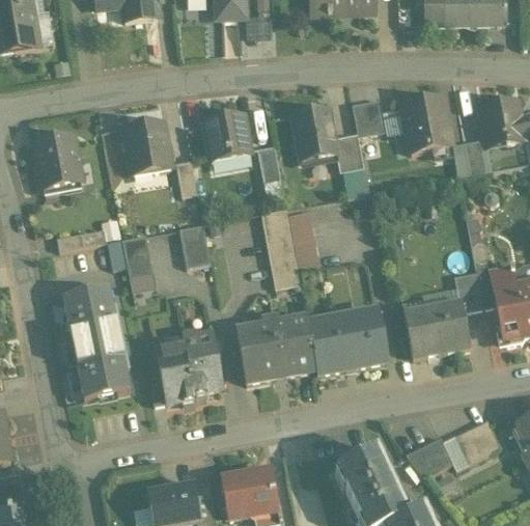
[(0,0),(0,54),(47,47),(46,45),(35,47),(27,0),(0,0)]
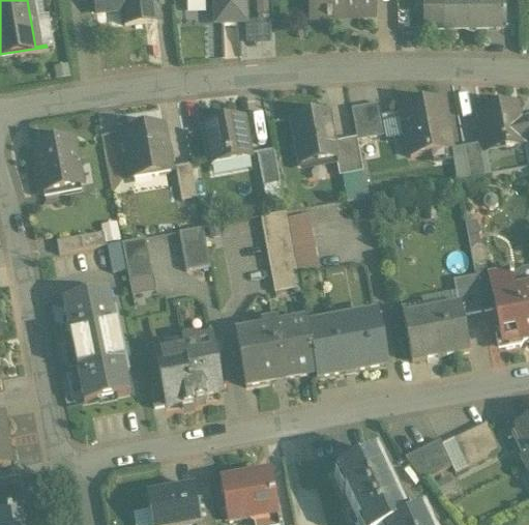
[(95,0),(96,9),(98,8),(98,6),(112,4),(112,6),(123,5),(125,21),(124,21),(124,22),(157,18),(155,1),(157,1),(157,0),(95,0)]
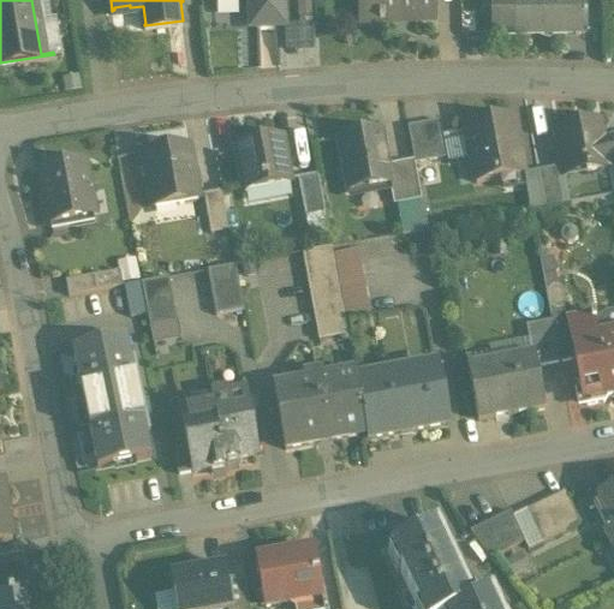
[(250,0),(251,23),(285,22),(282,0),(250,0)]
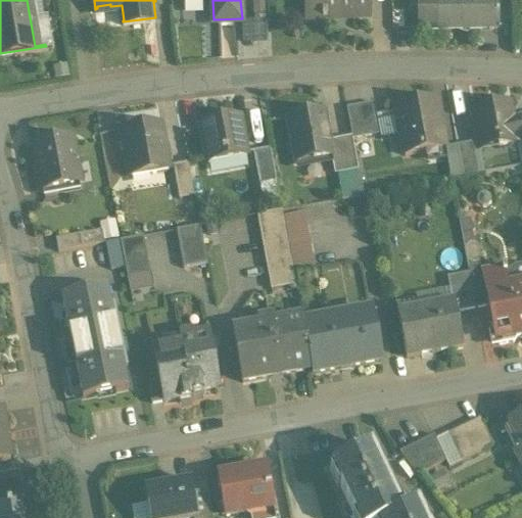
[(303,0),(304,15),(305,15),(305,13),(322,13),(322,17),(327,17),(326,10),(333,10),(334,12),(368,11),(369,13),(370,13),(369,0),(303,0)]
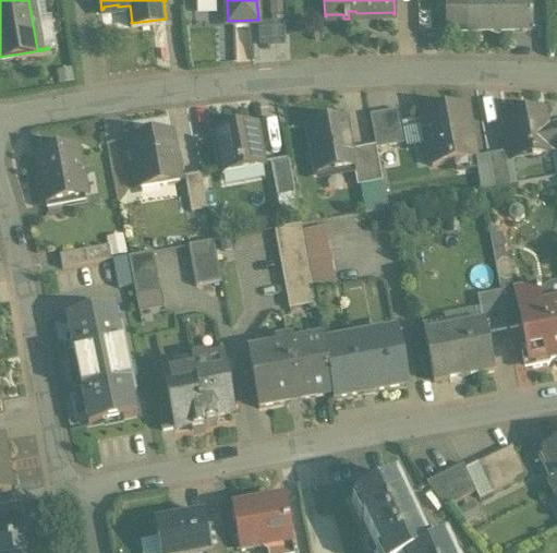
[(447,0),(447,26),(530,25),(530,10),(531,10),(531,7),(530,8),(529,0),(447,0)]
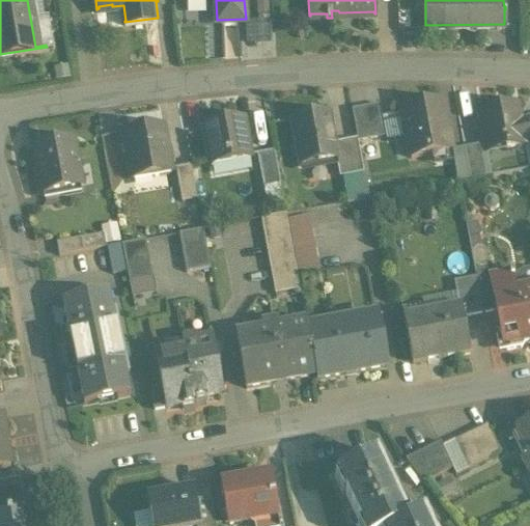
[(443,95),(401,104),(402,109),(406,128),(411,155),(452,146),(452,145),(448,127),(447,127),(445,116),(446,115),(443,95)]
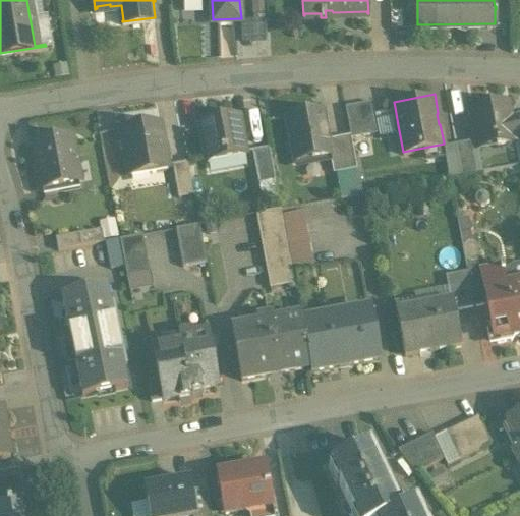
[(372,99),(345,104),(350,132),(351,134),(379,129),(374,110),(372,99)]
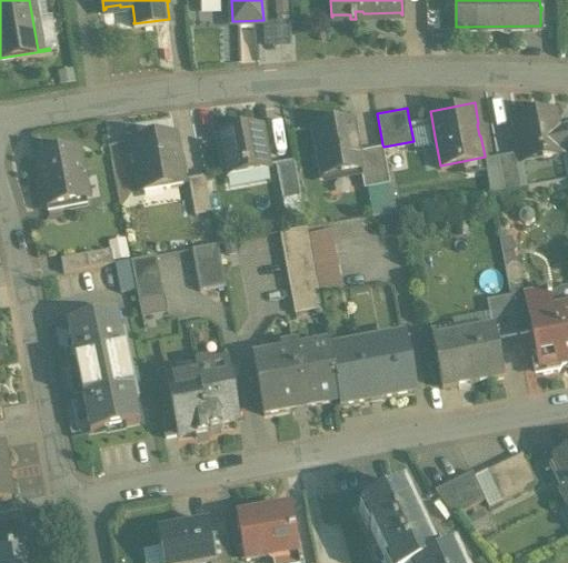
[(554,108),(515,116),(522,158),(567,148),(567,123),(558,127),(554,108)]
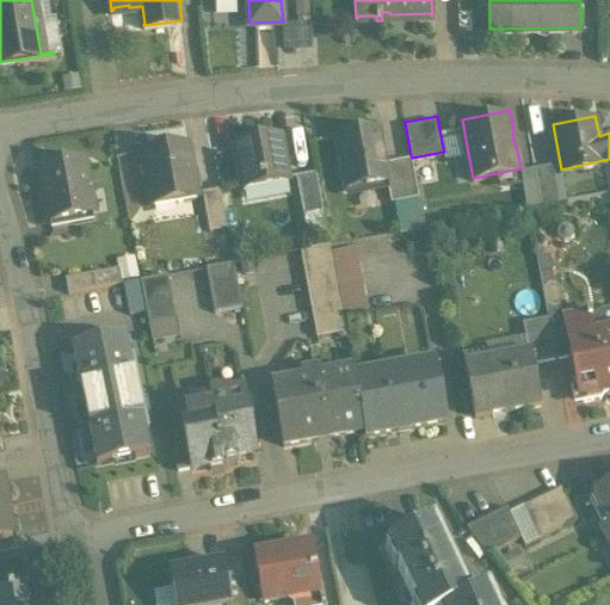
[(379,124),(336,131),(345,186),(346,186),(387,179),(389,178),(386,160),(379,124)]
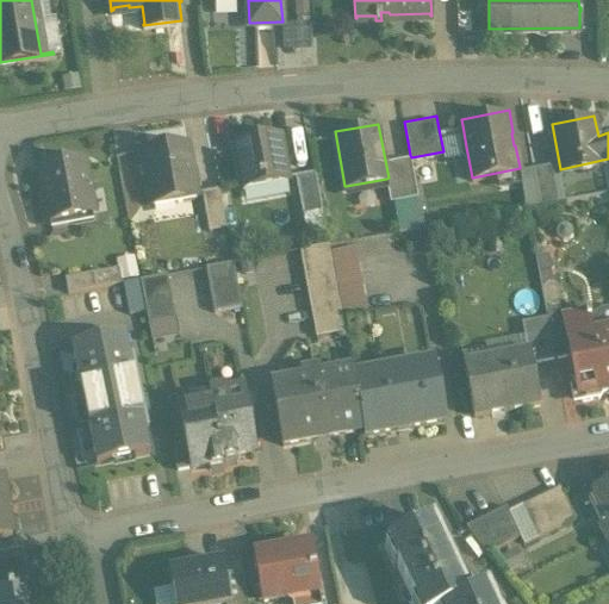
[(439,129),(443,151),(466,147),(463,125),(439,129)]
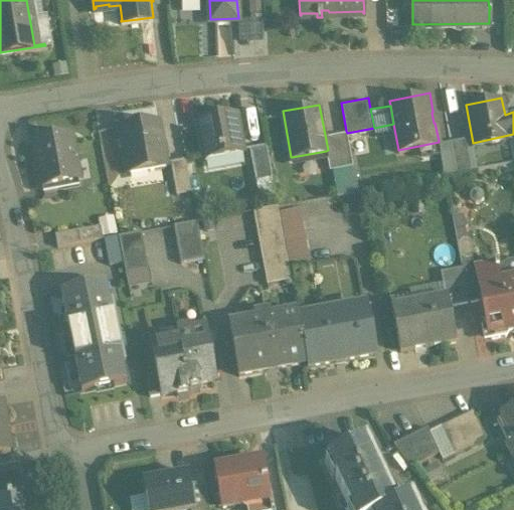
[(235,110),(216,114),(216,115),(199,119),(199,117),(197,118),(205,157),(206,157),(205,150),(218,148),(218,150),(223,149),(223,153),(242,150),(235,110)]
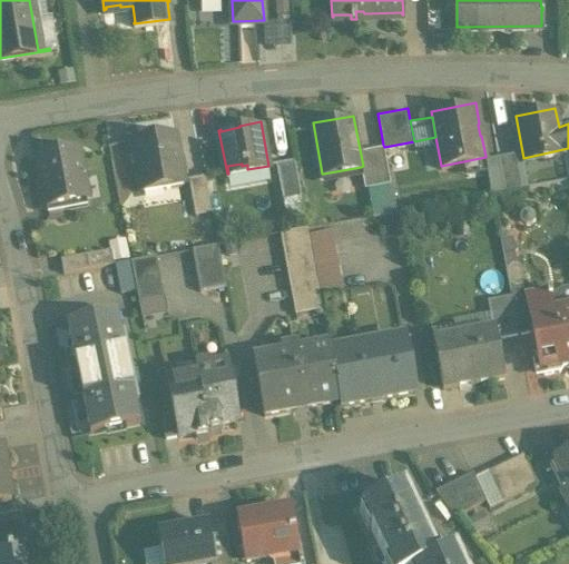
[(176,130),(134,138),(143,188),(146,188),(145,185),(164,181),(164,185),(185,181),(176,130)]
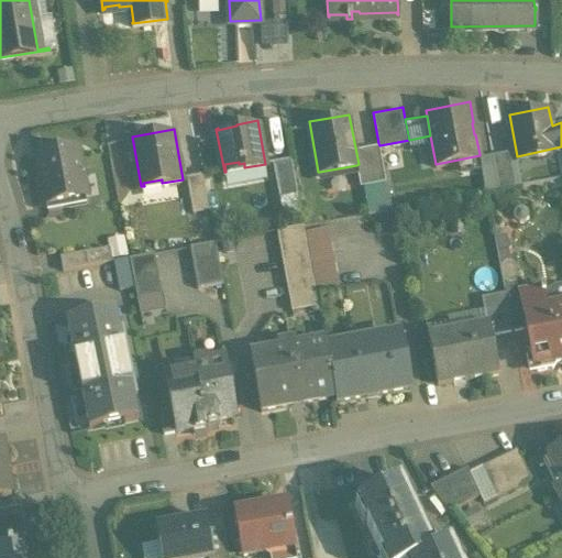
[(77,142),(35,150),(45,201),(67,198),(66,197),(86,194),(86,192),(85,193),(80,172),(83,172),(77,142)]
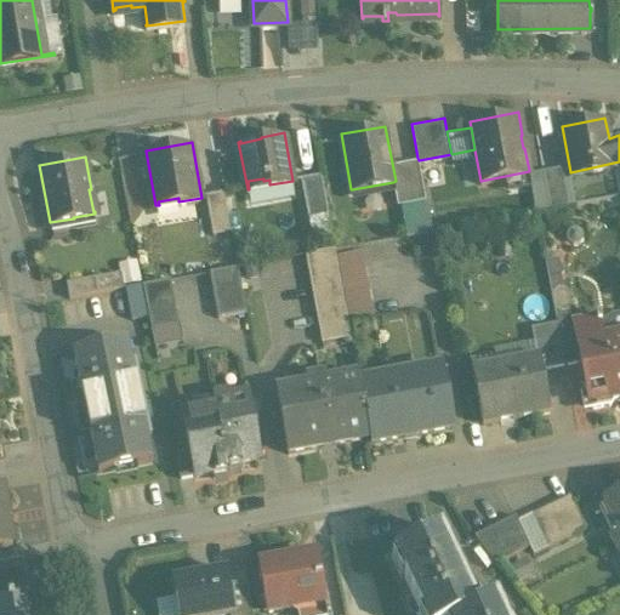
[(417,158),(392,163),(396,181),(393,182),(396,188),(398,203),(403,201),(425,197),(419,160),(417,158)]
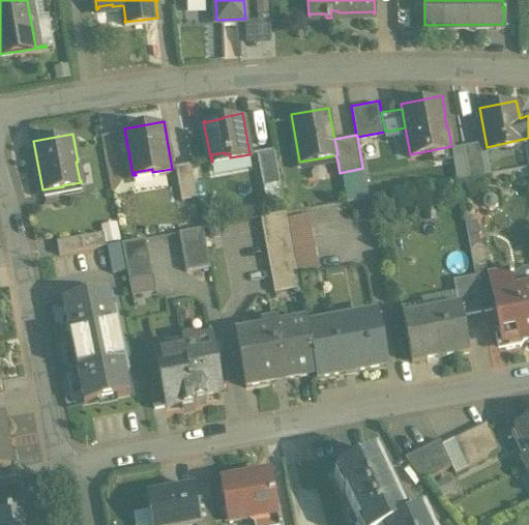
[(479,140),(464,143),(470,175),(486,172),(479,140)]
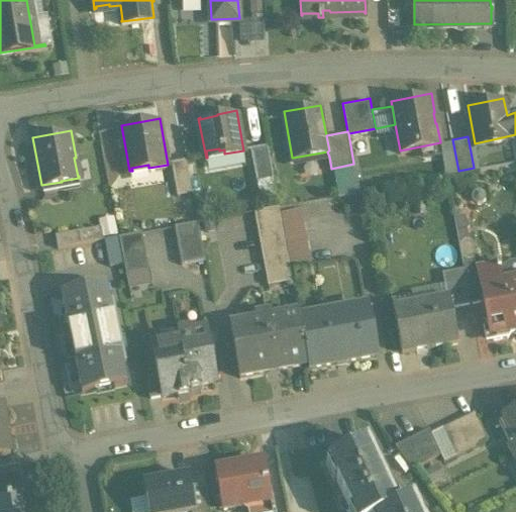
[(458,171),(452,139),(440,141),(440,142),(446,173),(458,171)]
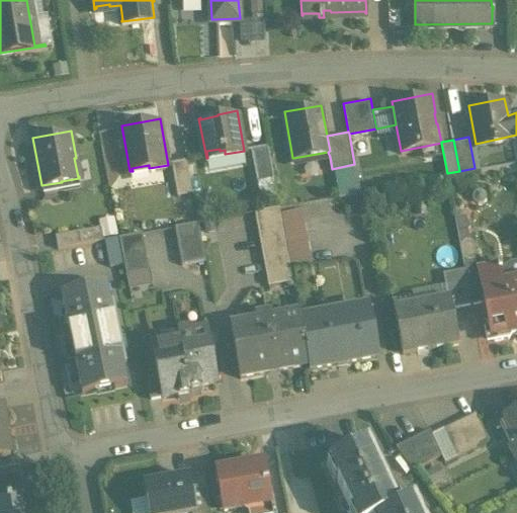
[(267,144),(251,147),(257,179),(273,176),(267,144)]
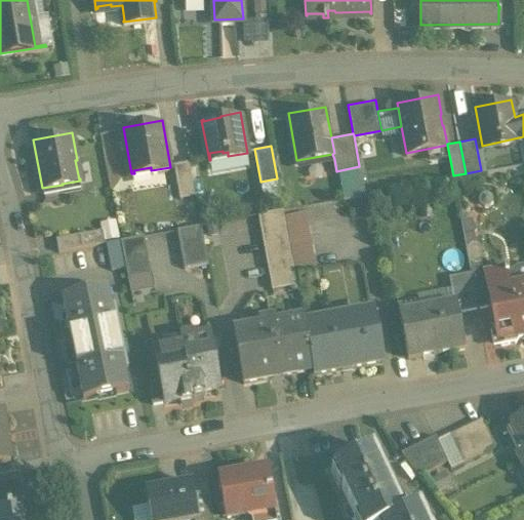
[(332,154),(297,160),(298,166),(334,159),(332,154)]
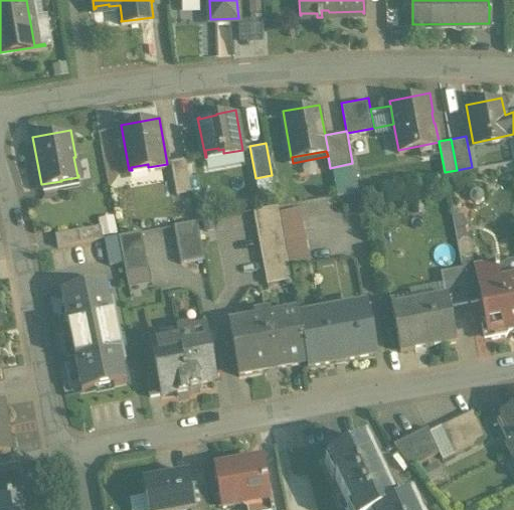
[(186,157),(172,159),(177,191),(192,189),(186,157)]
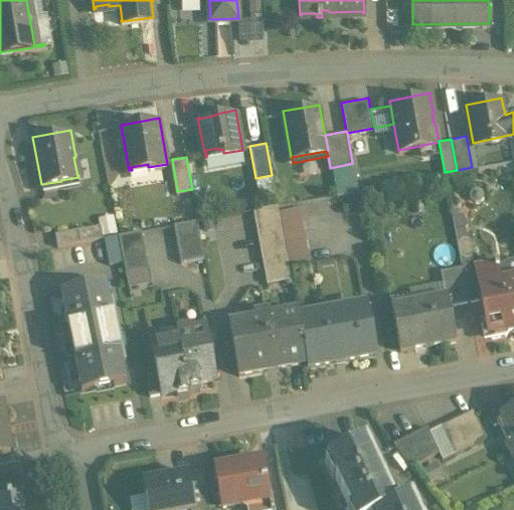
[(357,189),(352,163),(334,167),(338,192),(357,189)]
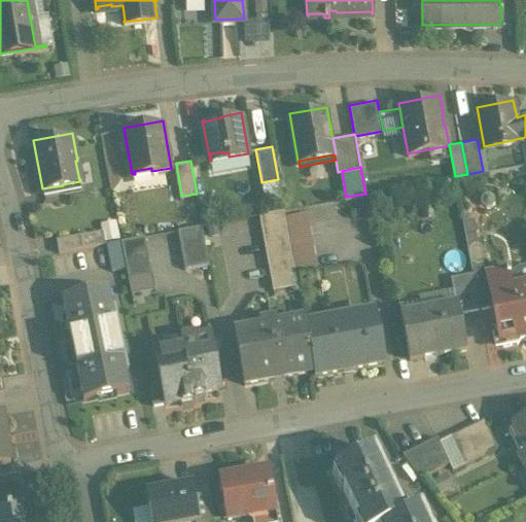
[(284,208),(258,213),(273,287),(297,283),(284,208)]
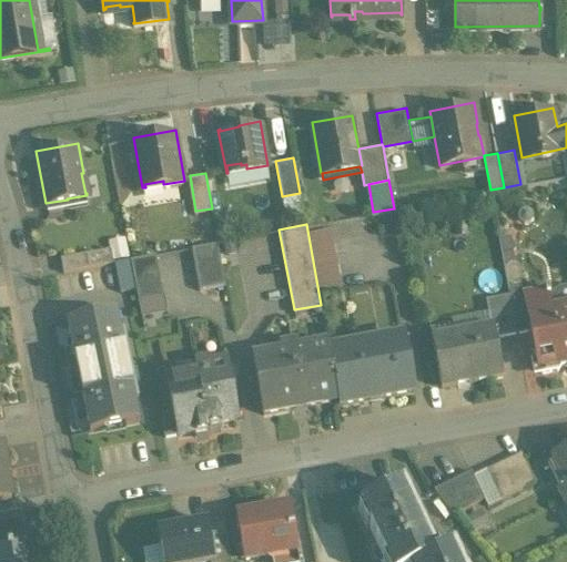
[(225,284),(218,242),(192,247),(200,288),(225,284)]
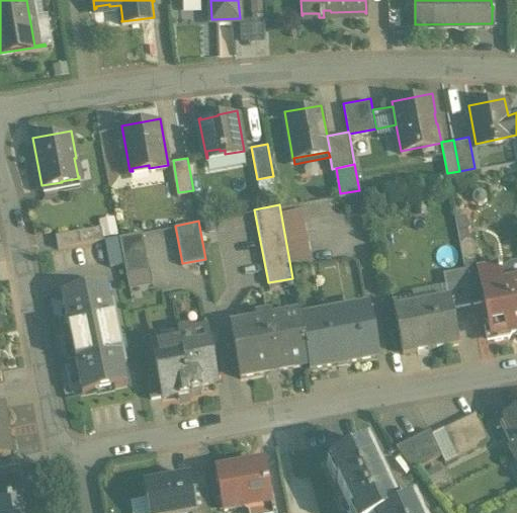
[(101,225),(56,234),(58,246),(103,238),(101,225)]
